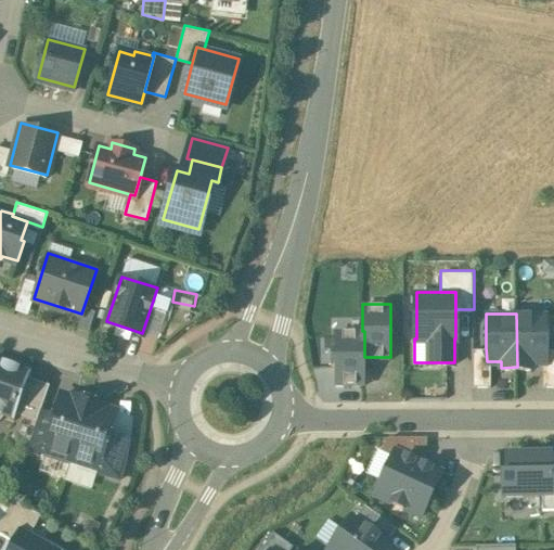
[(546,314),(516,314),(517,367),(532,367),(532,361),(543,361),(548,361),(548,347),(546,314)]
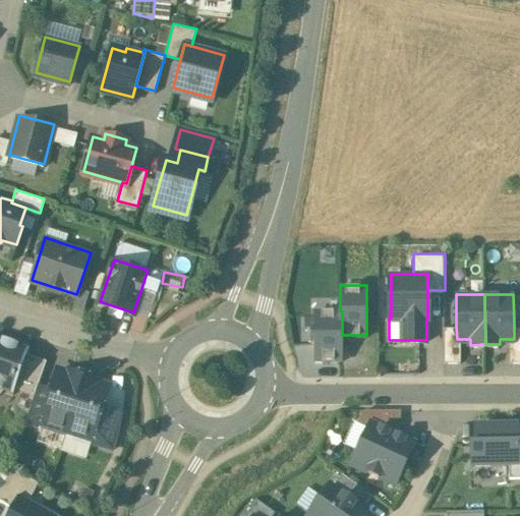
[(340,309),(315,309),(315,327),(311,327),(311,342),(315,342),(315,359),(342,358),(342,335),(342,310),(340,310),(340,309)]
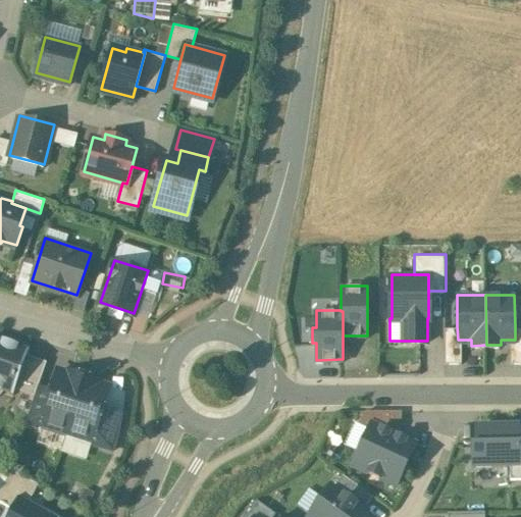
[(458,340),(457,326),(446,326),(446,362),(462,362),(462,340),(458,340)]
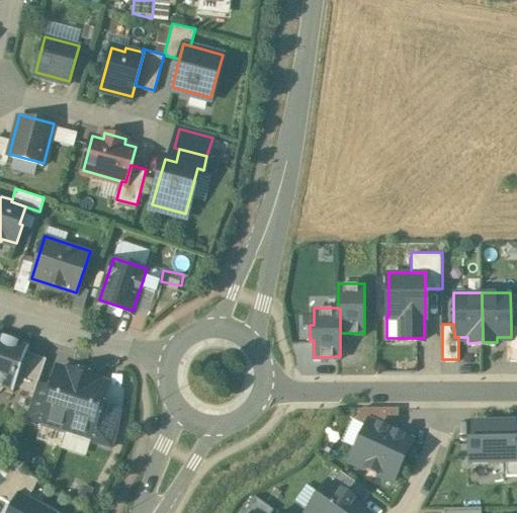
[(516,324),(511,324),(511,337),(507,337),(507,359),(516,358),(516,324)]
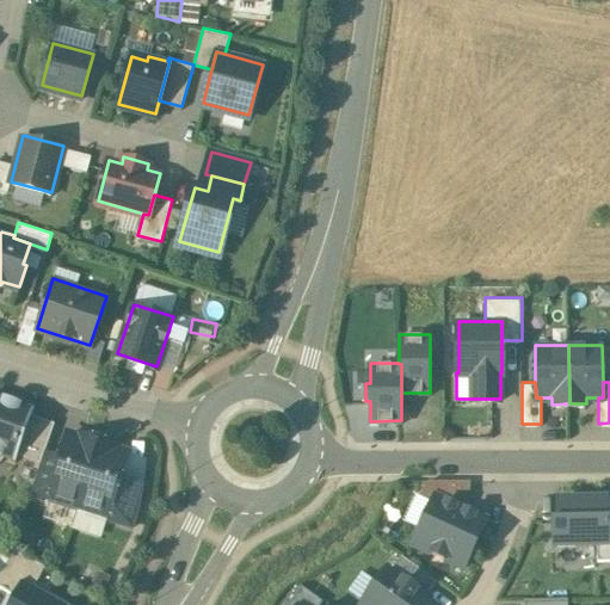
[(35,406),(0,394),(0,460),(1,460),(4,455),(16,460),(18,452),(32,413),(35,406)]
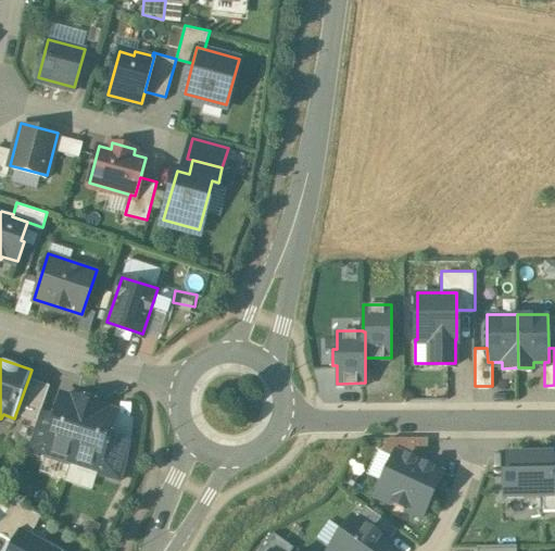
[(50,384),(29,376),(16,412),(37,420),(41,409),(50,384)]
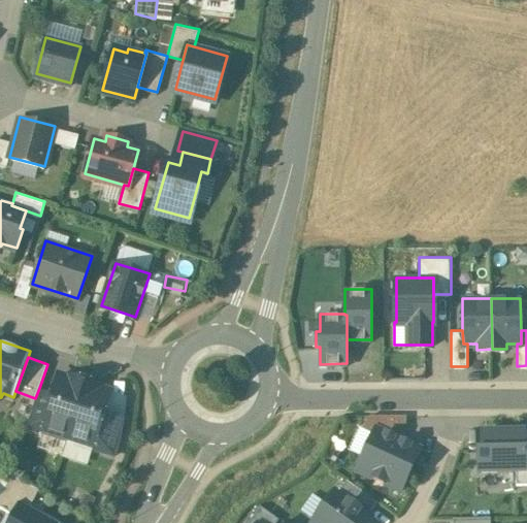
[(68,376),(59,372),(53,393),(42,426),(43,427),(68,434),(86,380),(69,374),(68,376)]
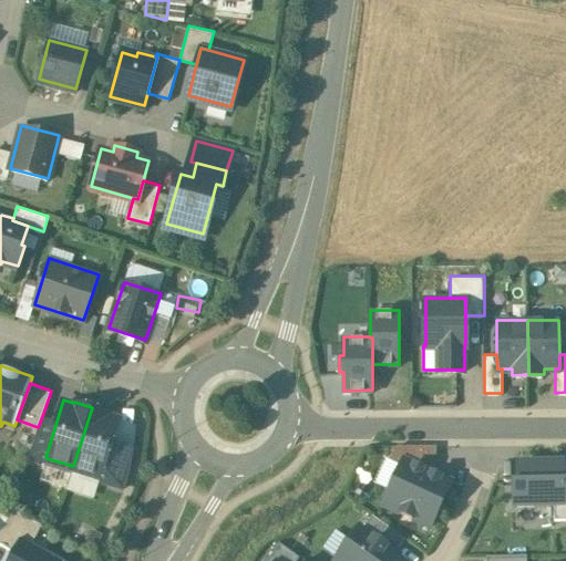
[(110,413),(92,407),(73,466),(99,475),(101,475),(112,438),(119,417),(109,414),(110,413)]
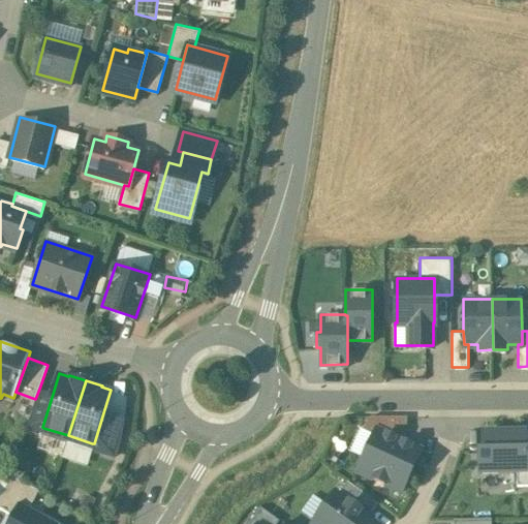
[(35,399),(26,424),(42,430),(43,428),(42,427),(53,394),(39,389),(35,399)]
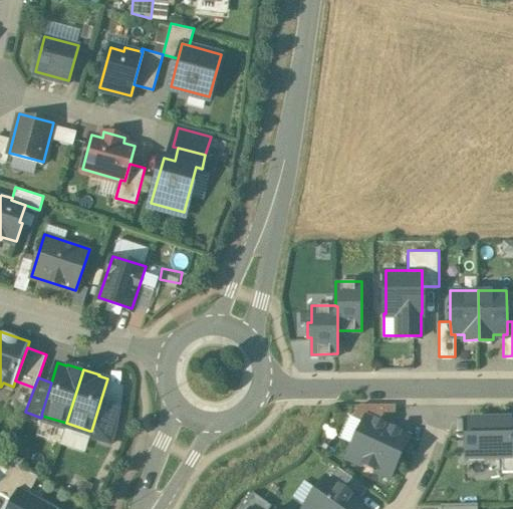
[(121,404),(101,398),(91,431),(89,431),(89,433),(113,440),(118,423),(121,404)]
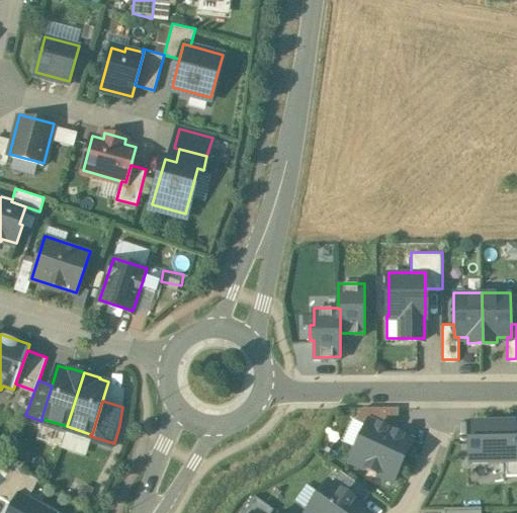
[(412,441),(363,420),(346,457),(395,479),(412,441)]
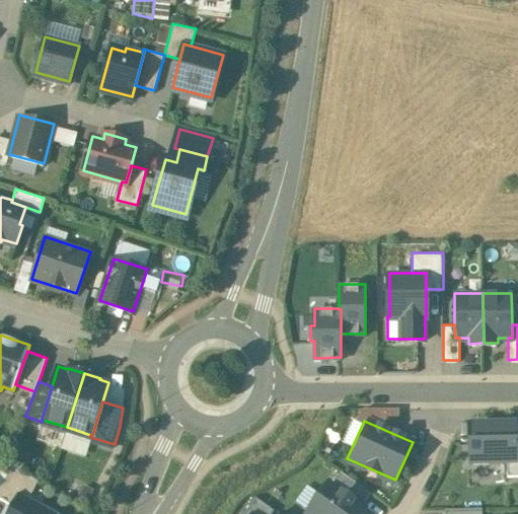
[(515,422),(474,423),(475,441),(471,441),(471,461),(508,460),(516,460),(516,437),(515,422)]
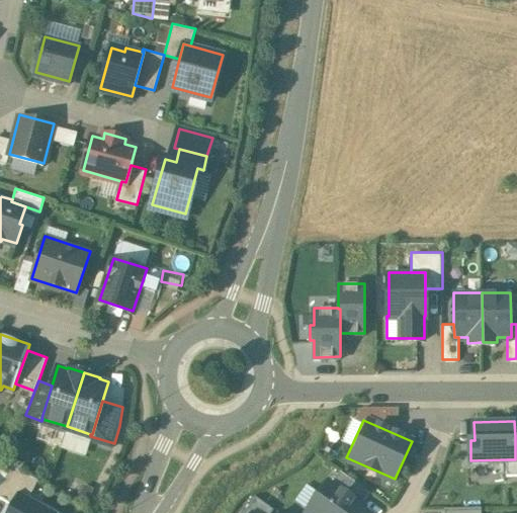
[(516,436),(515,436),(515,459),(507,459),(507,474),(516,473),(516,436)]
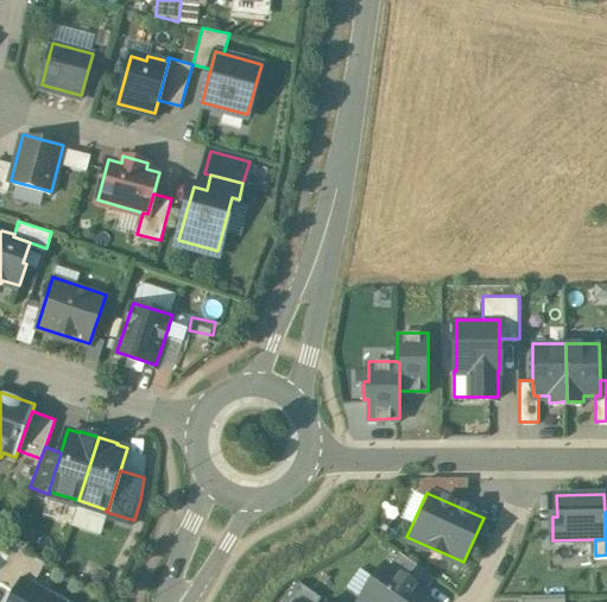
[(0,569),(13,545),(0,538),(0,569)]
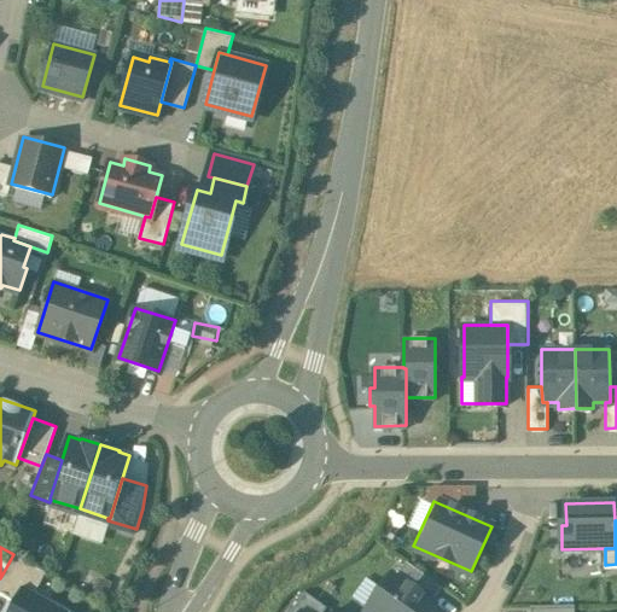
[(46,570),(13,554),(0,578),(0,590),(15,599),(22,584),(34,592),(46,570)]
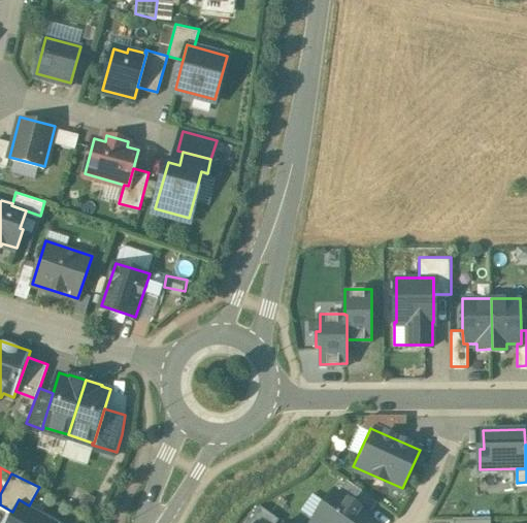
[(347,478),(337,491),(368,513),(376,499),(347,478)]
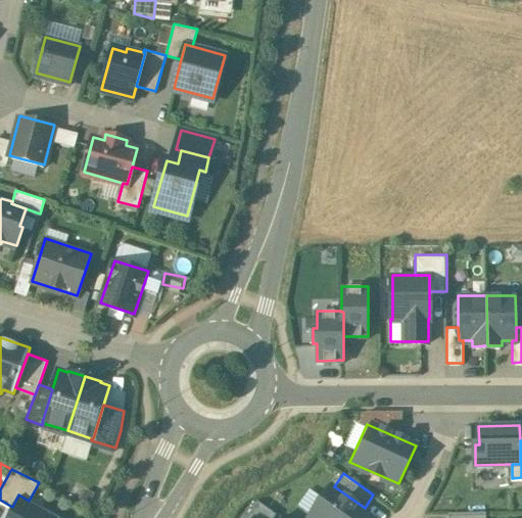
[(334,486),(330,483),(307,516),(311,517),(360,517),(367,509),(365,508),(334,486)]
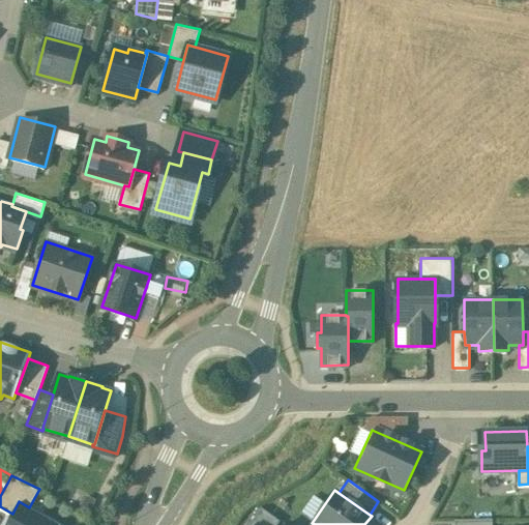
[(29,507),(19,501),(12,514),(5,524),(60,524),(29,507)]
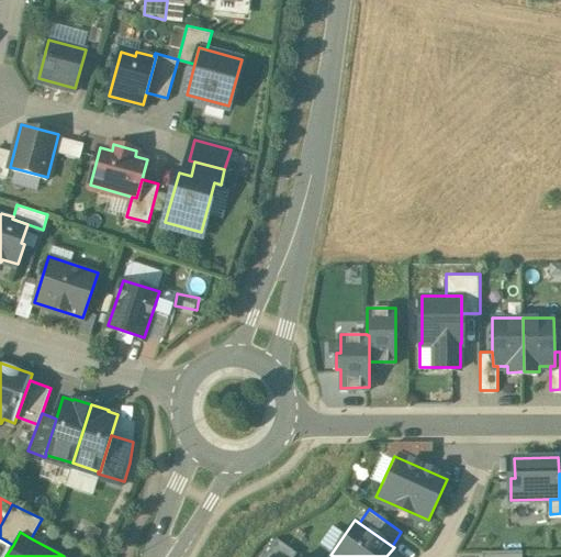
[(268,556),(289,556),(276,547),(268,556)]
